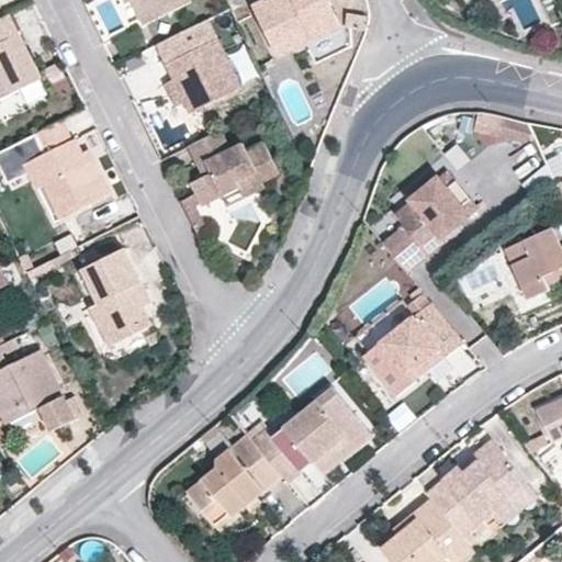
[(190,0),(133,0),(145,22),(190,0)]
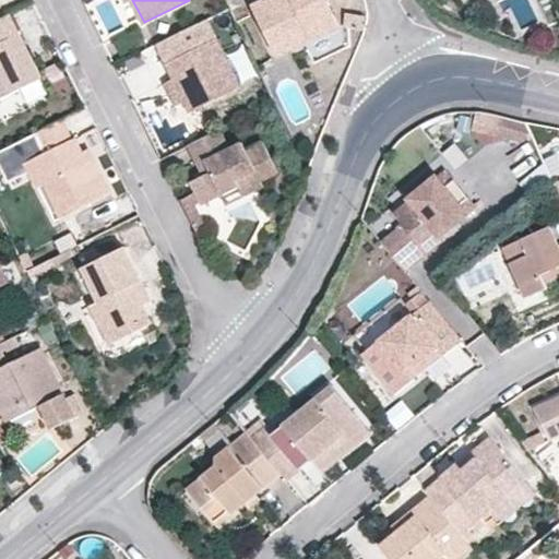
[(304,32),(335,18),(326,0),(265,0),(251,7),(275,57),(308,40),(304,32)]
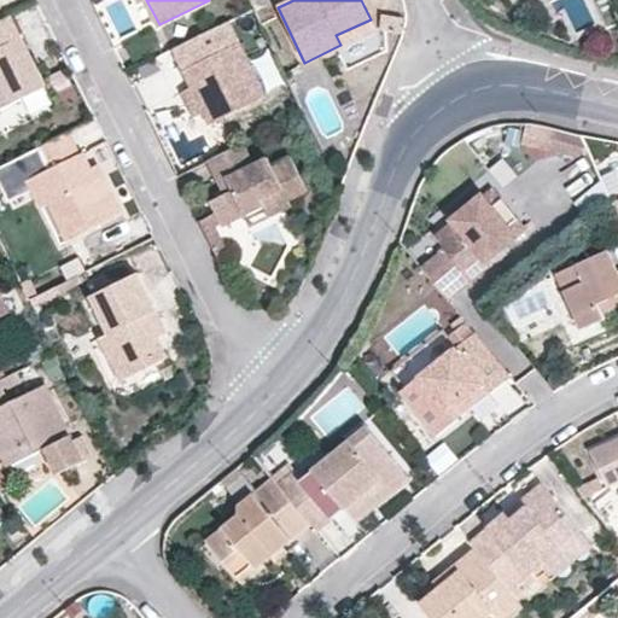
[(382,28),(403,30),(403,29),(406,18),(404,16),(383,13),(382,28)]
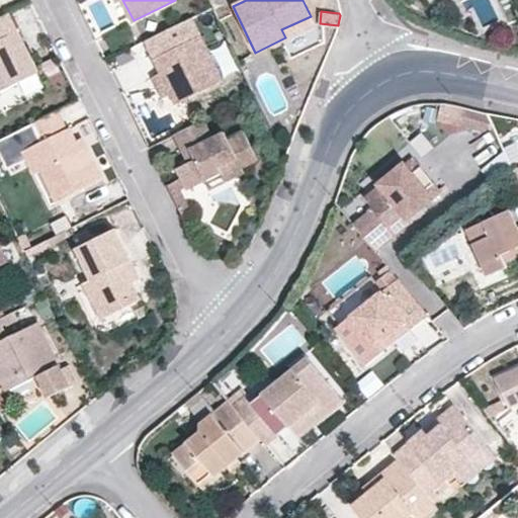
[(9,13),(0,17),(0,91),(28,78),(15,51),(8,34),(18,30),(9,13)]
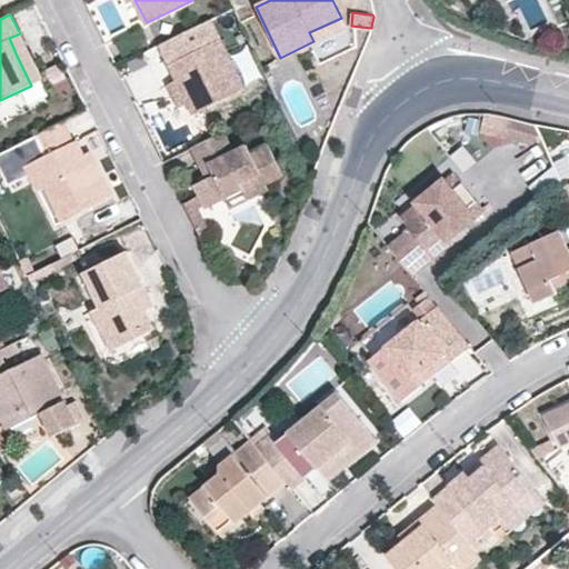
[(156,42),(166,62),(219,36),(209,16),(156,42)]
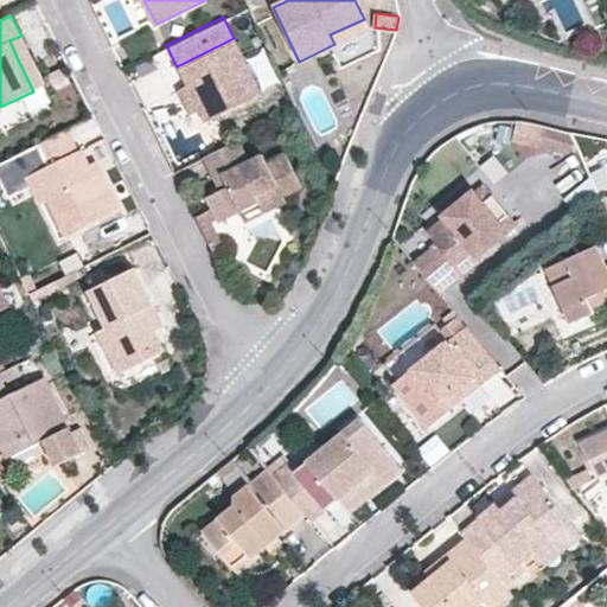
[(369,26),(364,19),(330,34),(334,44),(369,26)]
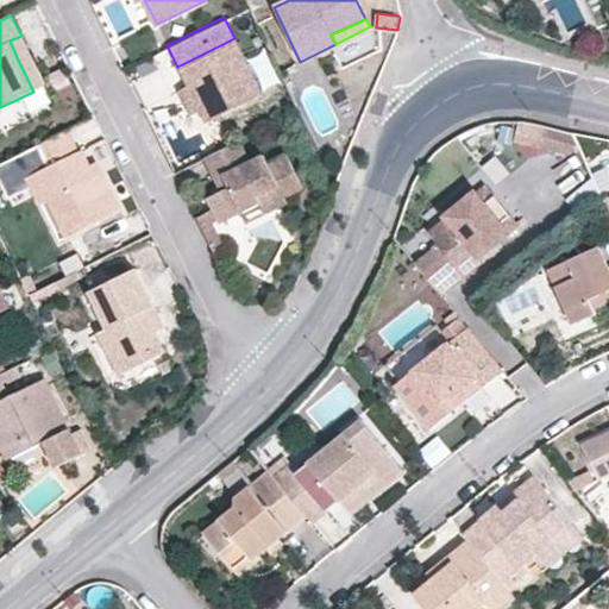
[(18,60),(30,54),(22,36),(10,41),(18,60)]
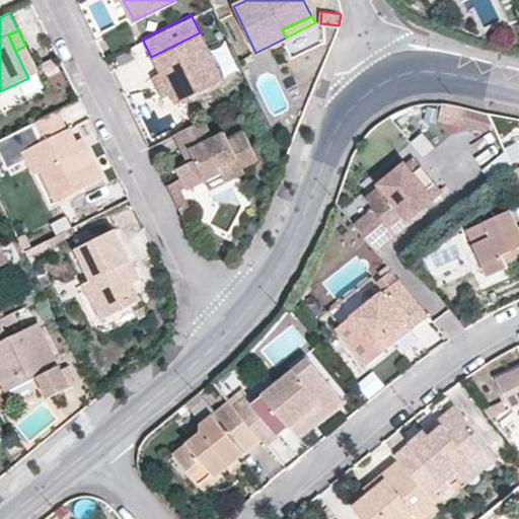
[(151,57),(158,71),(167,90),(174,103),(223,79),(200,32),(151,57)]
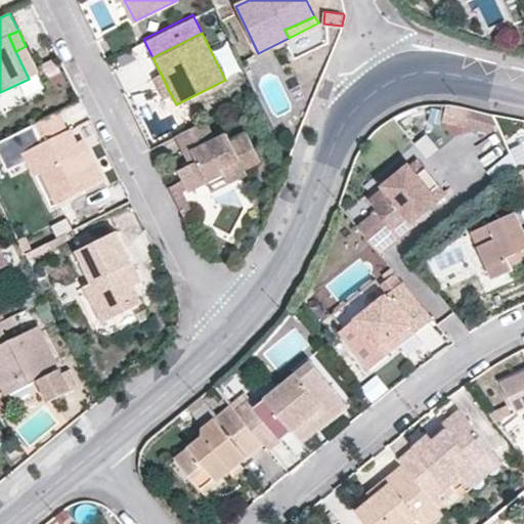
[(40,74),(26,46),(15,51),(29,79),(40,74)]
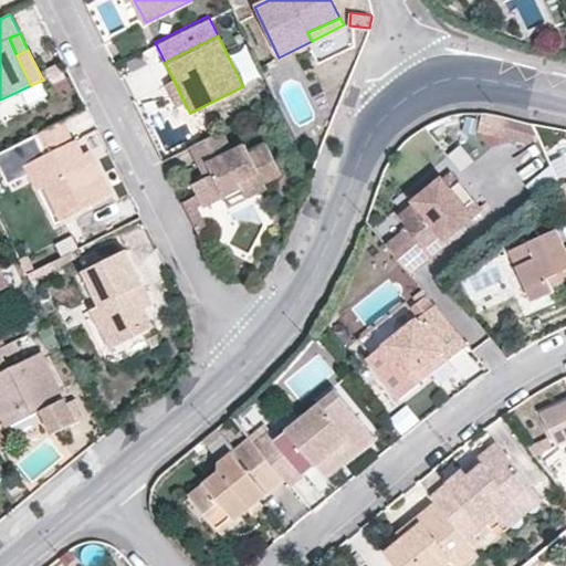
[(182,98),(173,77),(163,82),(174,103),(182,98)]
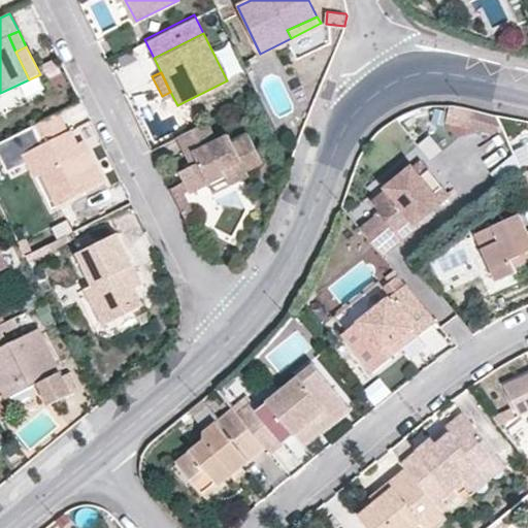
[(465,125),(466,108),(446,105),(444,124),(465,125)]
